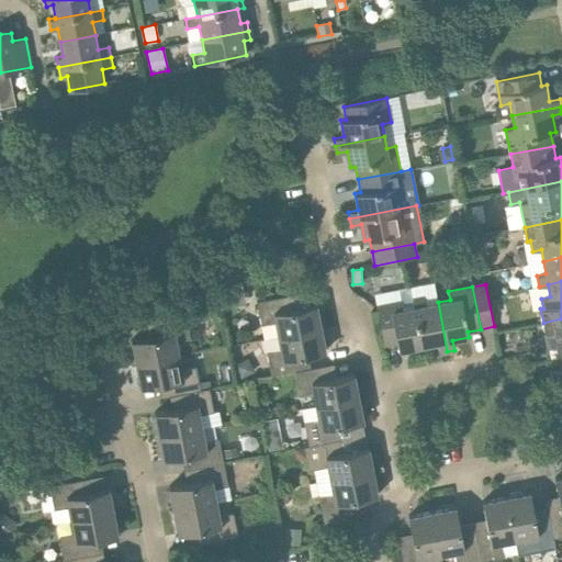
[(278,336),(322,328),(316,304),(291,310),(289,295),(257,302),(261,326),(276,323),(278,336)]
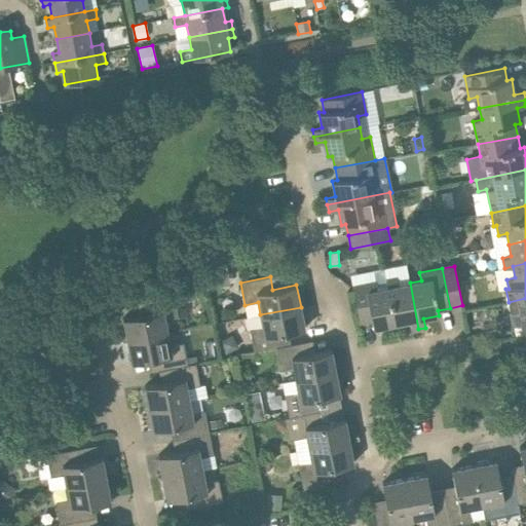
[(418,329),(410,283),(399,286),(397,277),(386,279),(387,288),(388,288),(396,324),(410,321),(412,330),(418,329)]
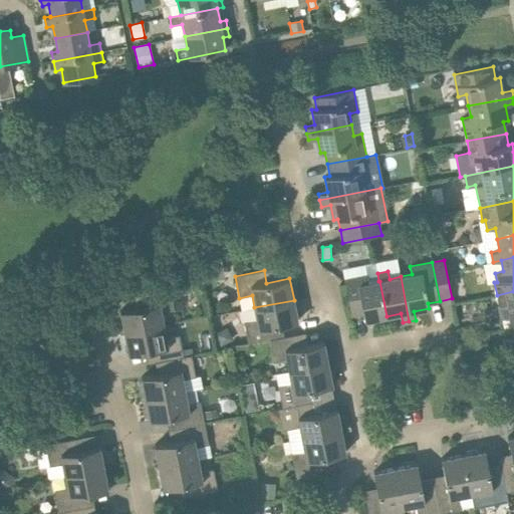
[(379,281),(378,281),(368,283),(366,275),(344,279),(351,315),(363,313),(364,320),(387,316),(379,281)]
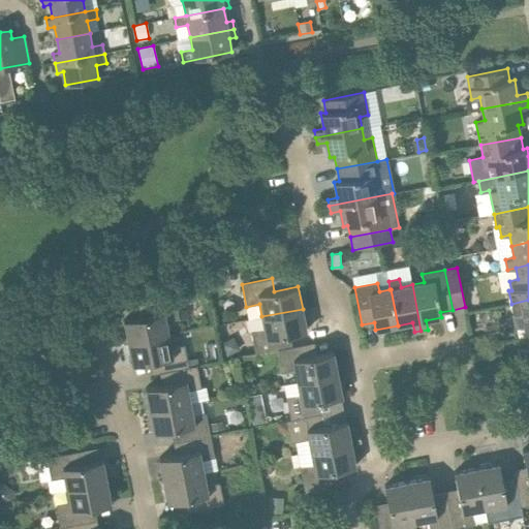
[(124,320),(128,343),(168,335),(166,322),(180,319),(175,298),(146,303),(148,315),(124,320)]
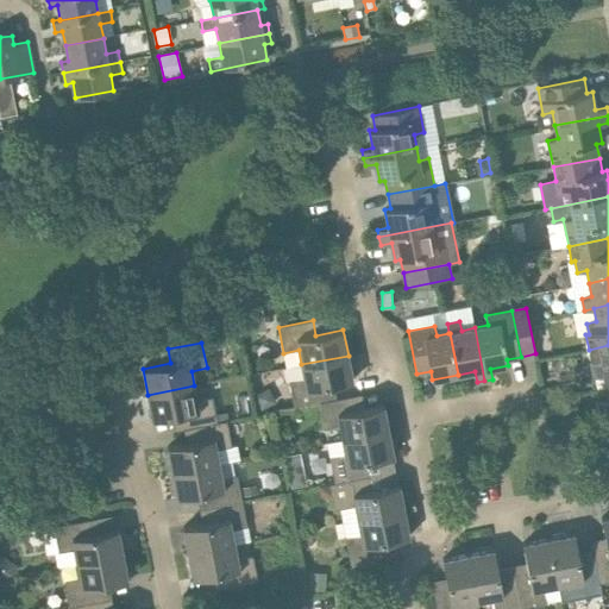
[(608,345),(589,350),(594,377),(603,375),(606,388),(608,387),(608,345)]
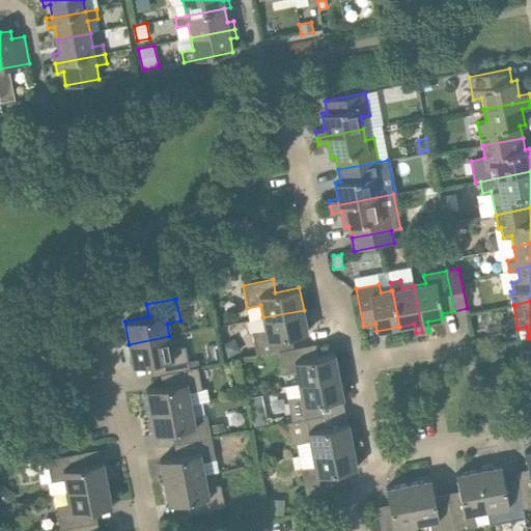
[(256,356),(278,352),(286,351),(286,350),(283,337),(308,333),(304,310),(262,317),(266,331),(252,333),(256,356)]
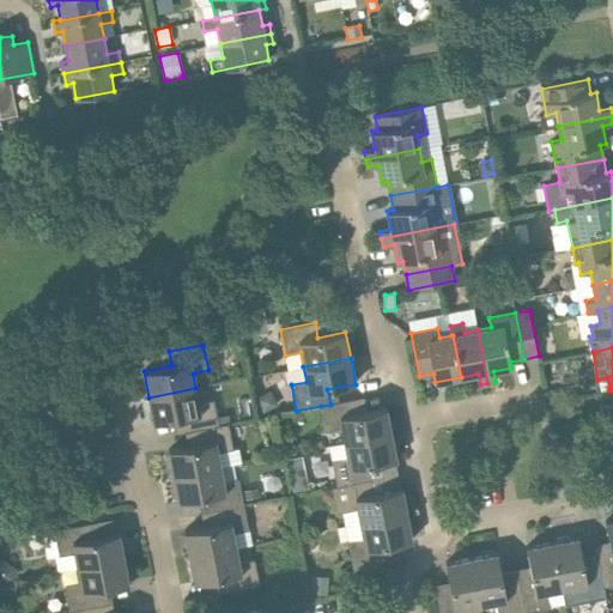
[(195,388),(149,398),(153,424),(182,418),(184,432),(194,431),(219,425),(214,400),(199,402),(195,388)]
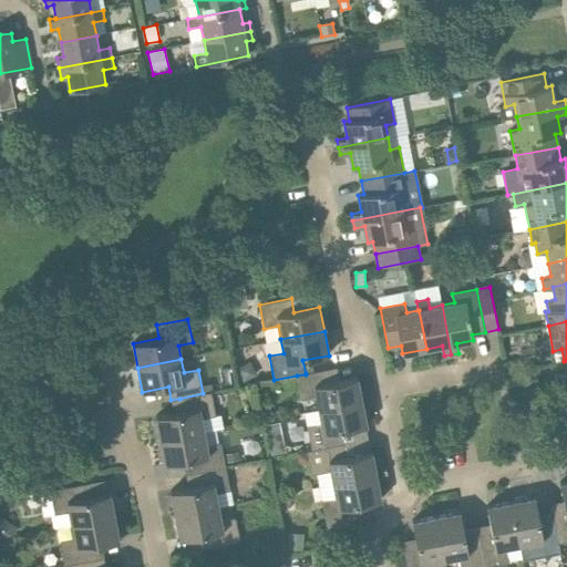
[(566,360),(564,361),(566,373),(557,375),(563,400),(566,398),(566,360)]
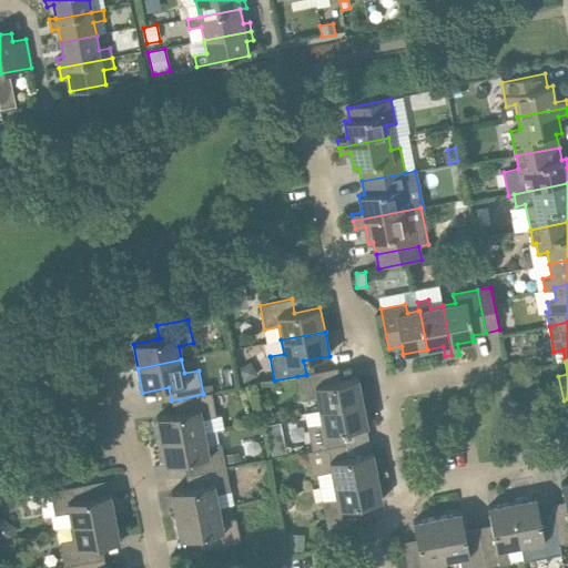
[(320,411),(363,402),(357,377),(332,383),(330,369),(306,374),(306,375),(297,376),(302,399),(316,397),(320,411)]
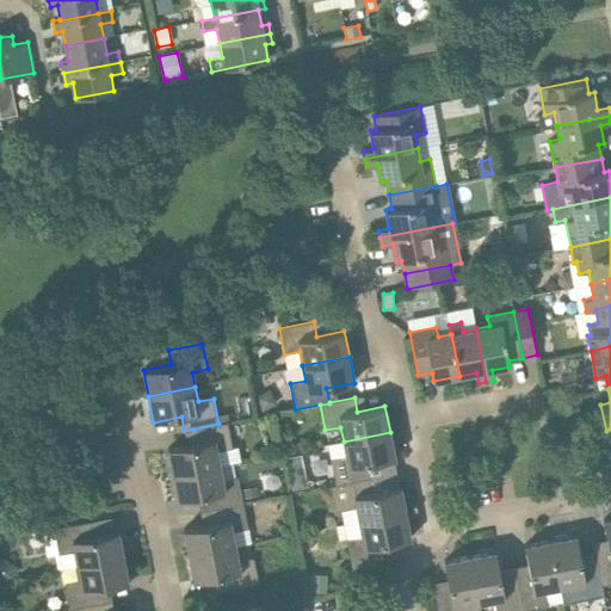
[(228,423),(218,424),(193,430),(196,443),(168,449),(173,475),(220,466),(217,451),(233,448),(228,423)]
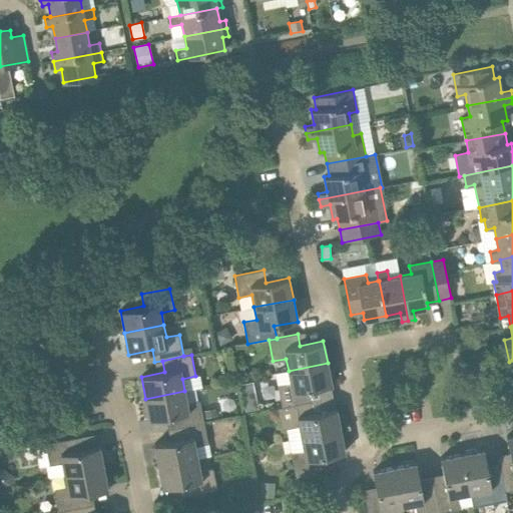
[(282,407),(311,402),(309,390),(332,385),(328,363),(289,371),(291,383),(278,386),(282,407)]
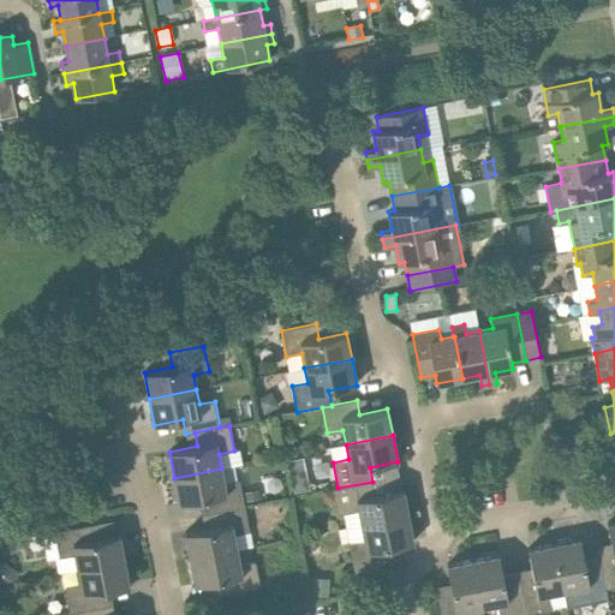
[(221,469),(174,478),(179,505),(208,499),(210,513),(245,507),(240,481),(225,483),(221,469)]
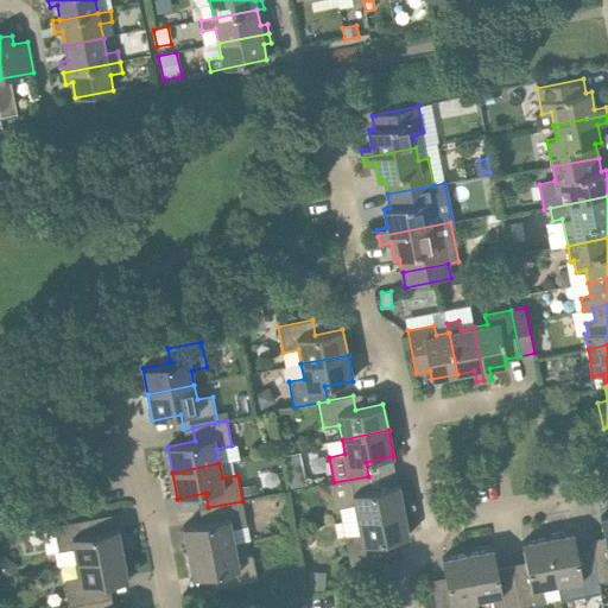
[(306,486),(303,472),(291,475),(295,488),(306,486)]
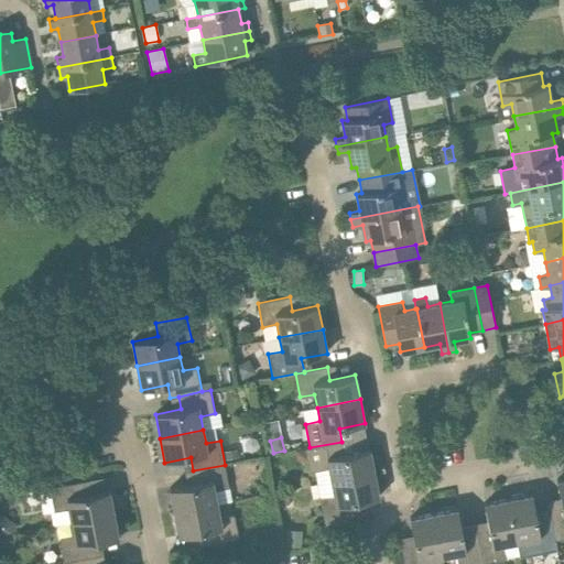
[(332,483),(375,474),(370,449),(344,455),(342,442),(310,447),(315,472),(329,468),(332,483)]
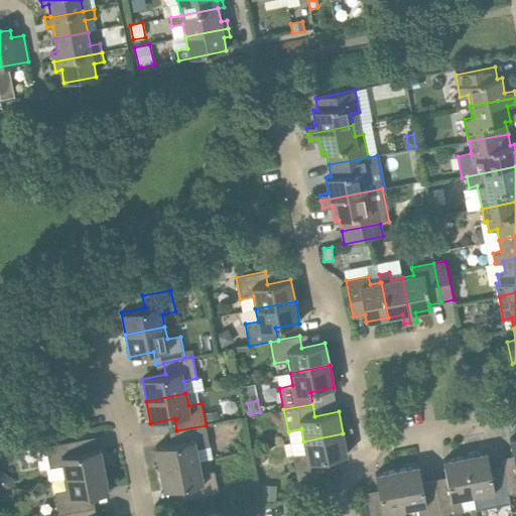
[(272,420),(280,419),(279,410),(271,411),(272,420)]
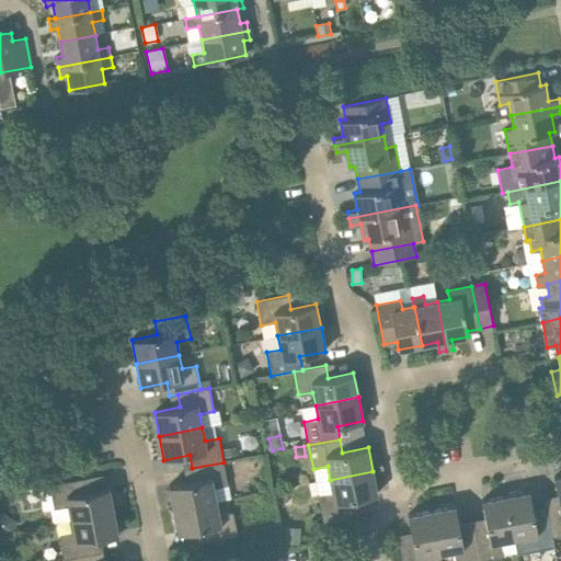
[(236,458),(235,447),(222,448),(224,459),(236,458)]
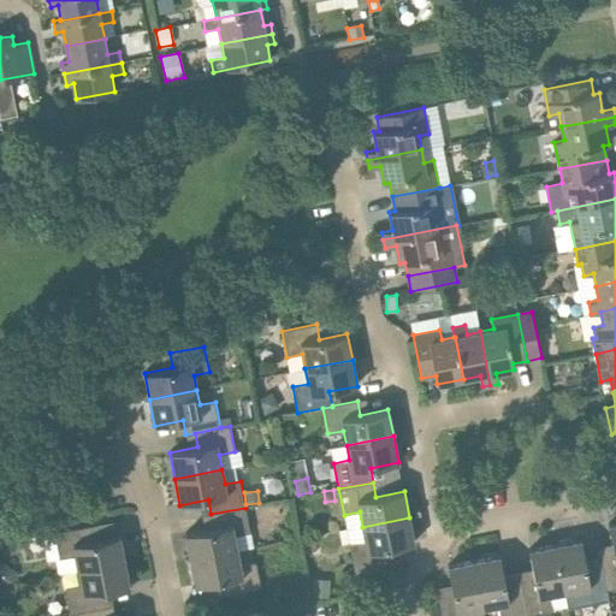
[(246,508),(211,514),(213,528),(185,534),(190,560),(237,551),(235,537),(250,533),(246,508)]
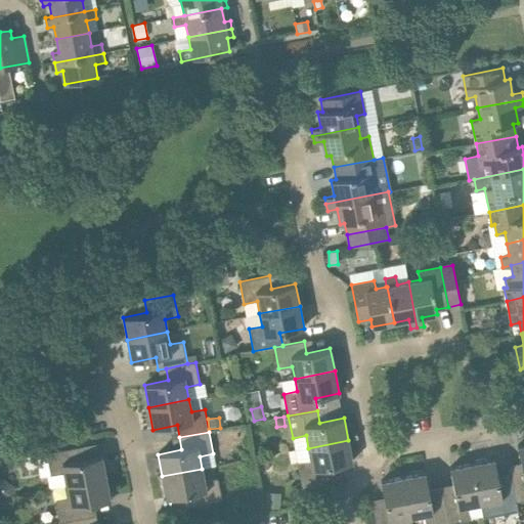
[(348,440),(308,448),(310,461),(297,463),(302,485),(331,480),(329,467),(352,463),(348,440)]
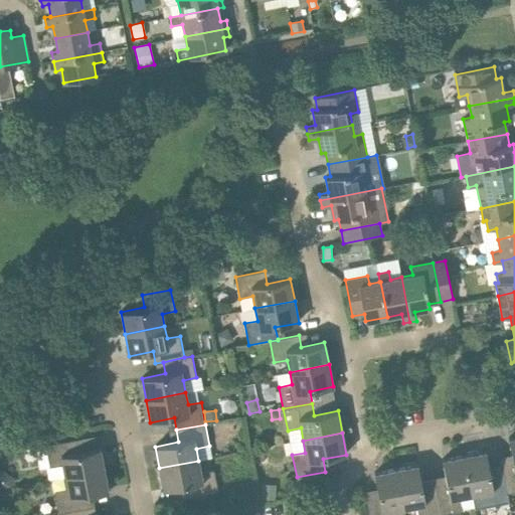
[(514,437),(509,439),(513,462),(501,465),(502,473),(507,494),(507,493),(514,491),(514,437)]
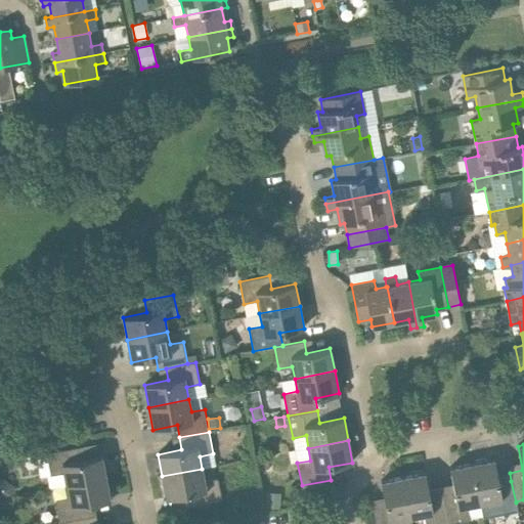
[(63,473),(66,486),(105,478),(101,455),(78,461),(75,448),(46,453),(50,476),(63,473)]
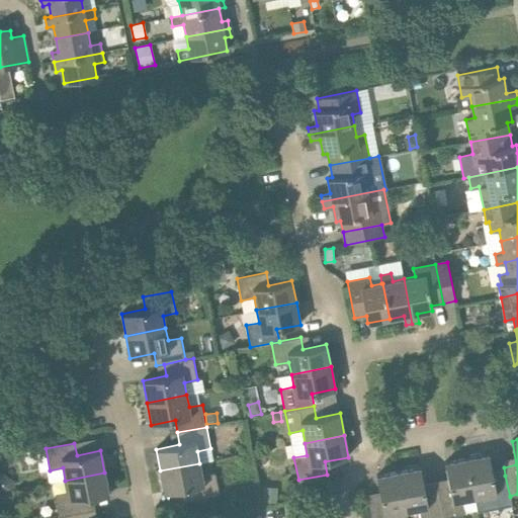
[(510,497),(505,476),(494,478),(489,454),(466,458),(475,498),(487,496),(490,509),(512,504),(510,496),(510,497)]
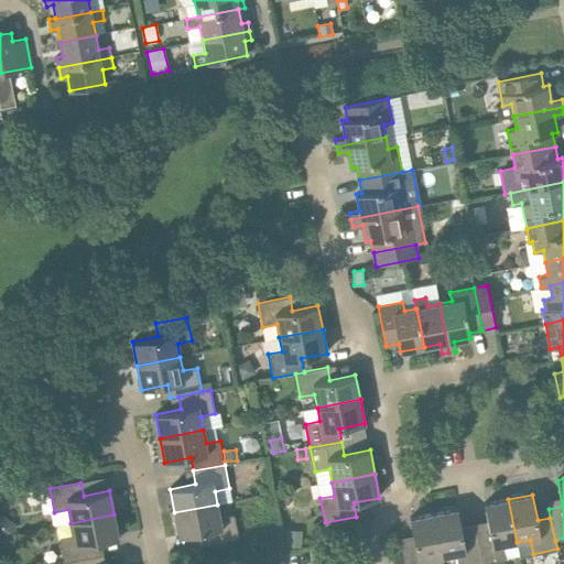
[(517,542),(508,499),(485,503),(489,529),(476,532),(483,563),(506,559),(503,544),(517,542)]
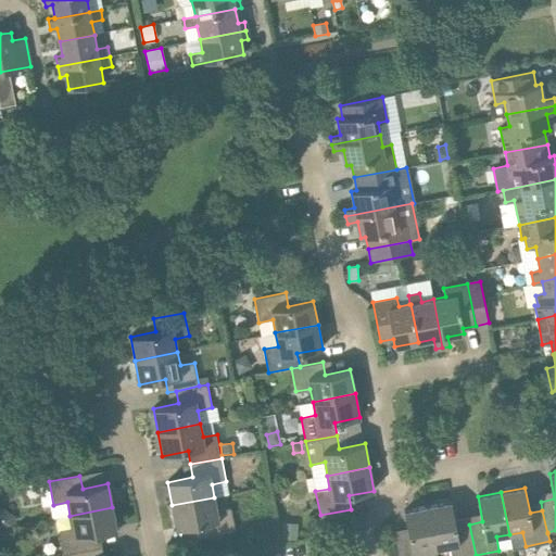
[(214,497),(172,505),(176,529),(202,525),(204,538),(236,531),(231,508),(217,510),(214,497)]
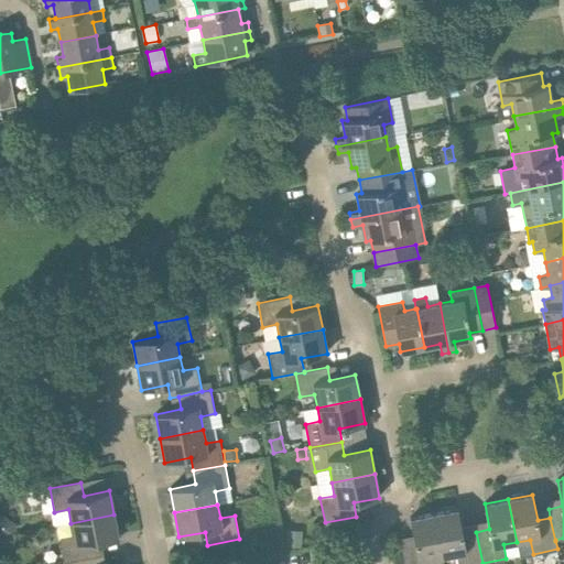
[(479,563),(483,563),(476,532),(463,534),(458,509),(434,513),(442,556),(456,554),(457,563),(479,563)]
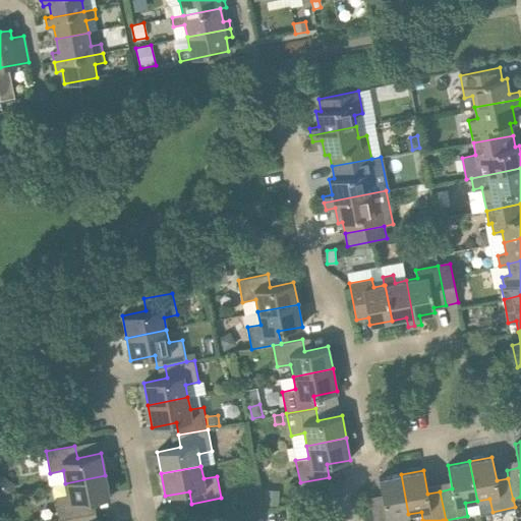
[(408,514),(401,474),(379,478),(384,503),(370,505),(373,520),(396,520),(396,516),(408,514)]
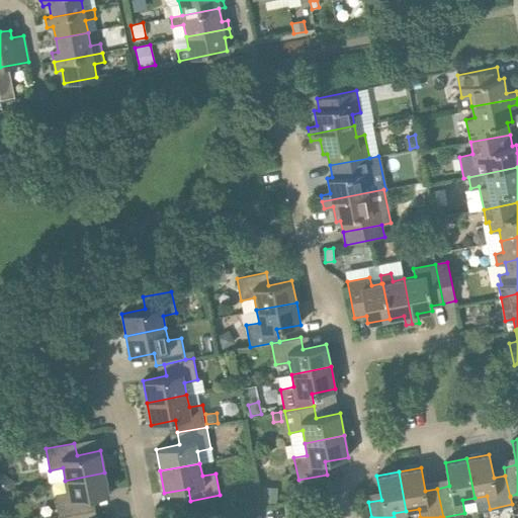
[(104,472),(65,481),(68,493),(55,495),(59,517),(88,511),(85,499),(109,495),(104,472)]
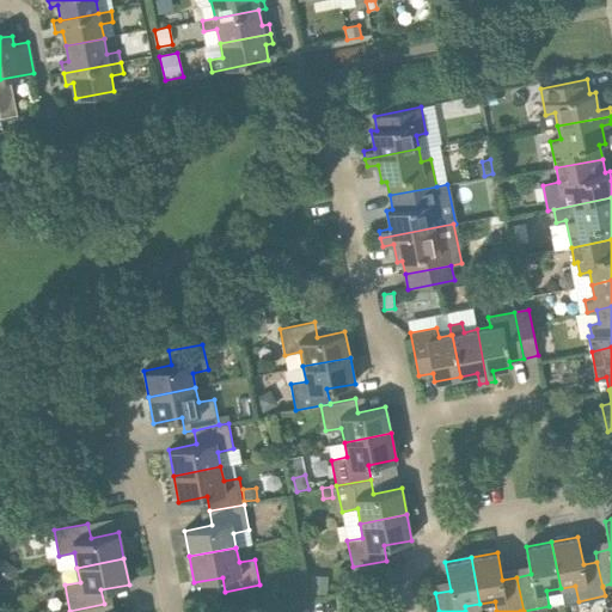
[(0,580),(12,579),(11,568),(2,562),(0,562),(0,580)]
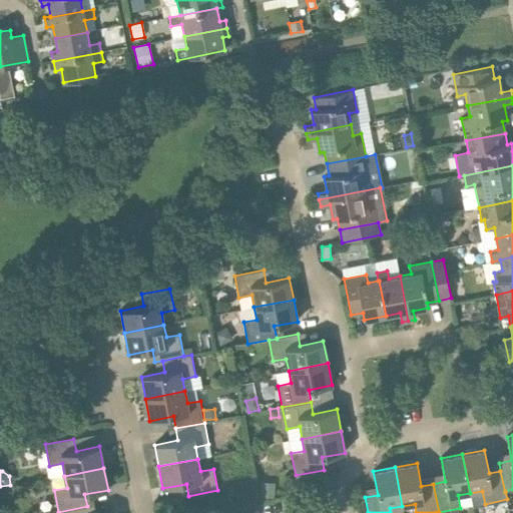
[(275,483),(263,482),(262,497),(274,498),(275,483)]
